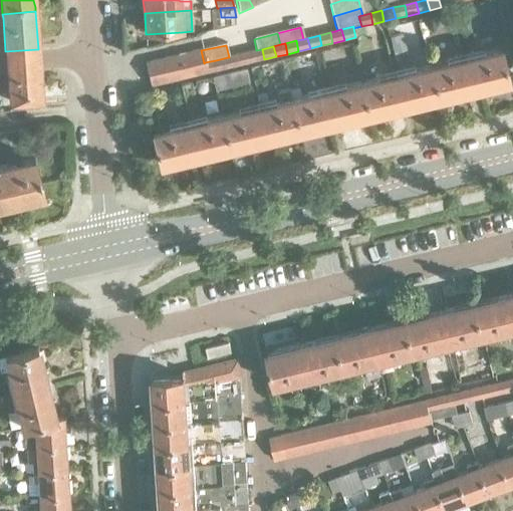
[(9,104),(42,102),(39,64),(38,49),(5,51),(6,67),(9,104)]
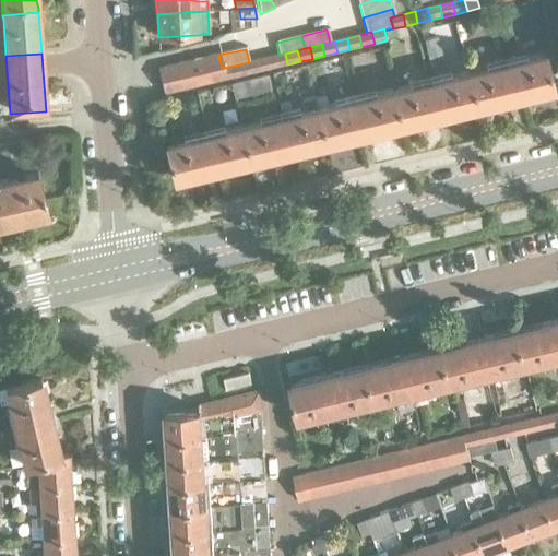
[(275,68),(287,64),(285,54),(279,55),(273,56),(275,68)]
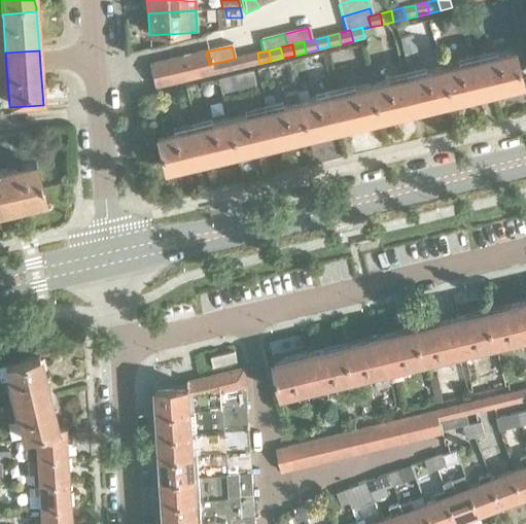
[(199,67),(209,65),(206,51),(148,66),(151,78),(164,75),(175,72),(186,70),(199,67)]
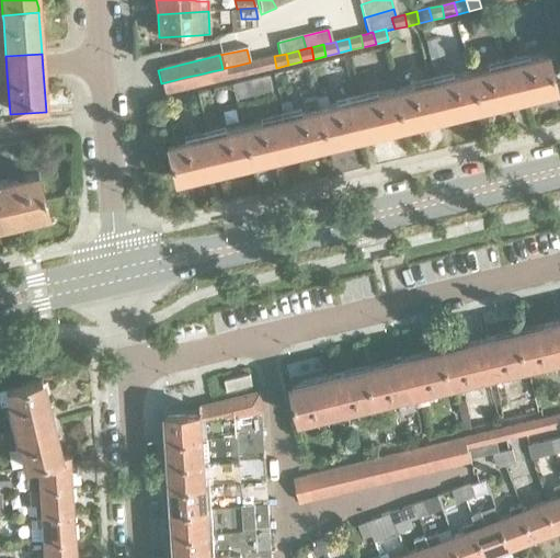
[(264,70),(276,68),(274,56),(261,59),(264,70)]
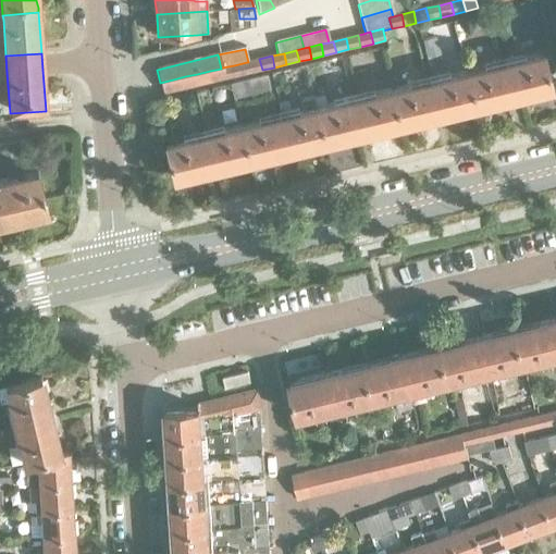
[(503,64),(511,99),(550,89),(542,56),(503,64)]
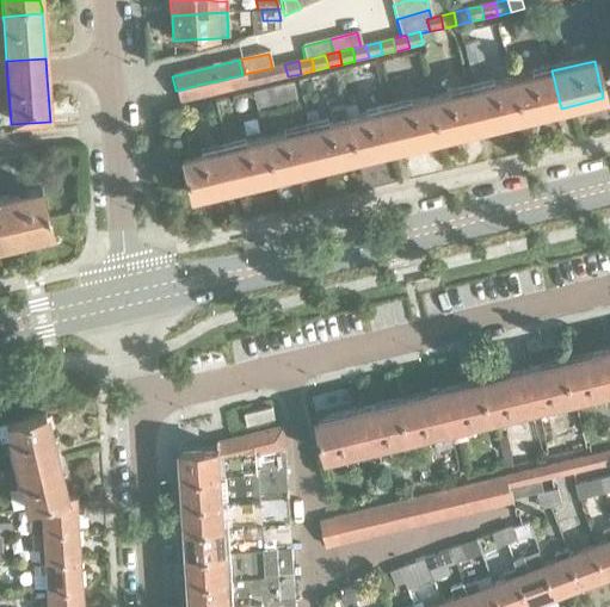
[(273,80),(288,76),(284,64),(272,68),(271,68),(273,80)]
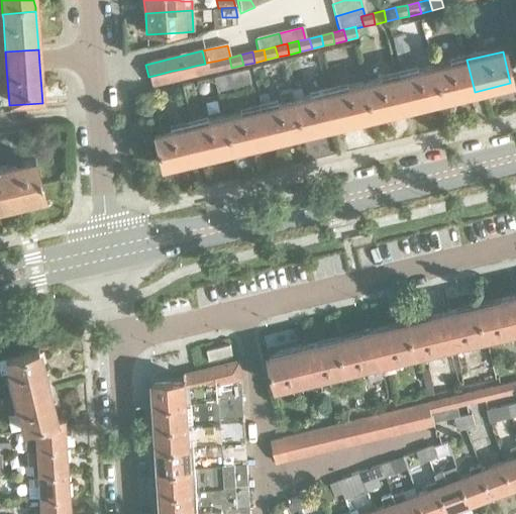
[(220,71),(231,68),(229,58),(217,61),(220,71)]
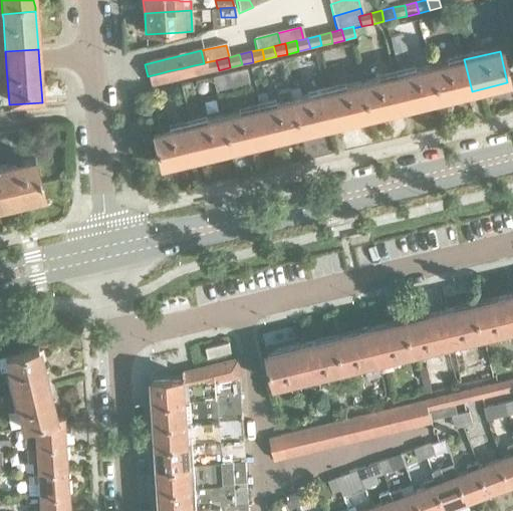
[(464,59),(430,68),(437,99),(472,91),(464,59)]
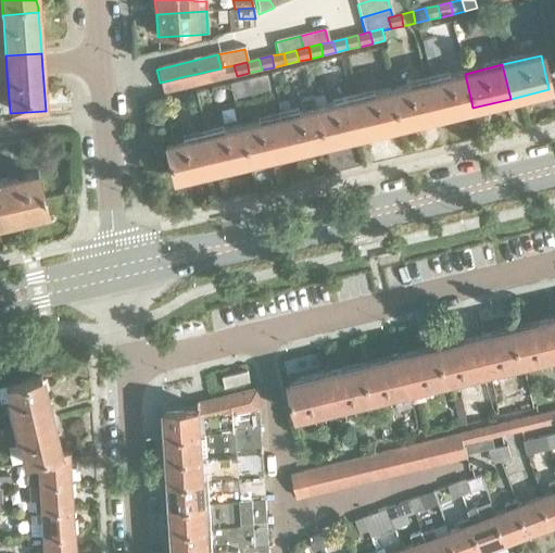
[(225,79),(237,76),(234,65),(222,67),(225,79)]
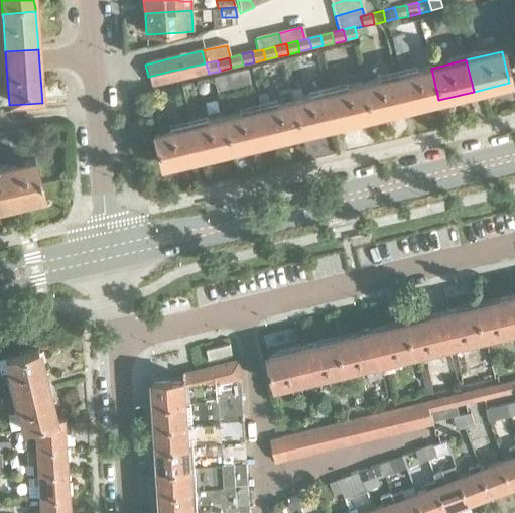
[(197,76),(209,74),(206,62),(205,63),(195,66),(197,76)]
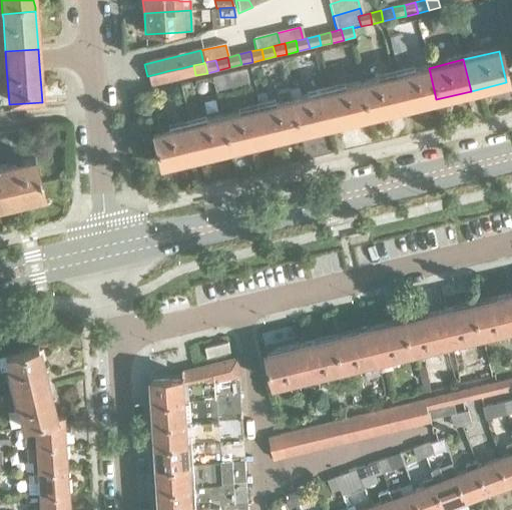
[(184,78),(195,75),(193,65),(181,68),(184,78)]
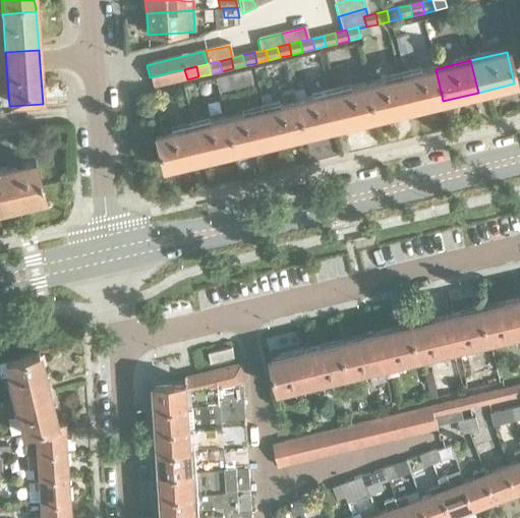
[(175,82),(187,79),(184,69),(173,71),(175,82)]
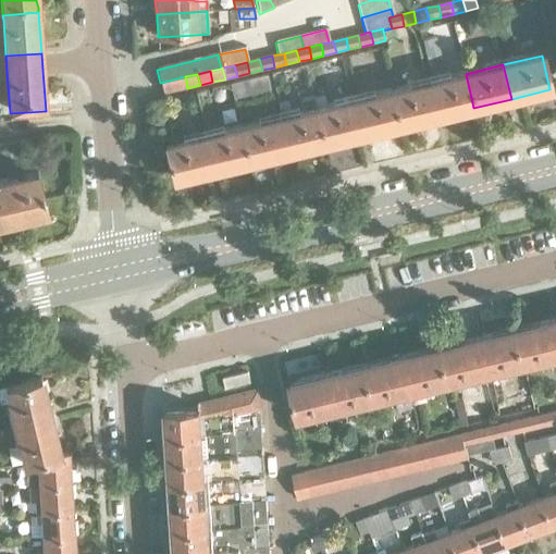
[(473,108),(466,74),(428,83),(436,117),(473,108)]
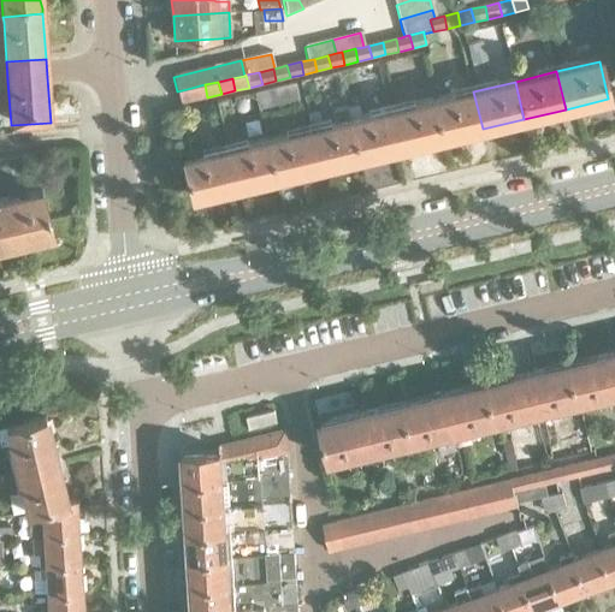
[(194,101),(207,97),(205,84),(191,88),(194,101)]
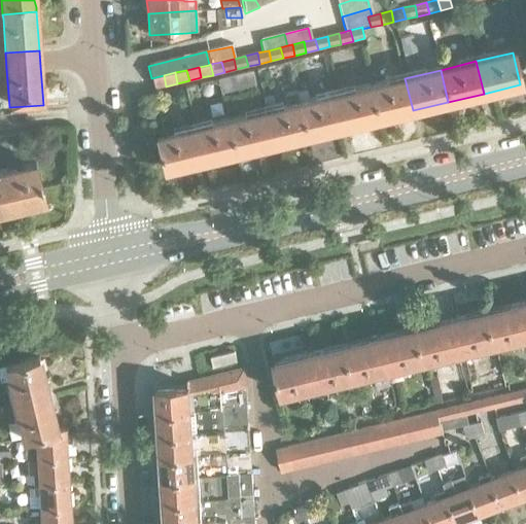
[(154,89),(166,86),(164,75),(151,78),(154,89)]
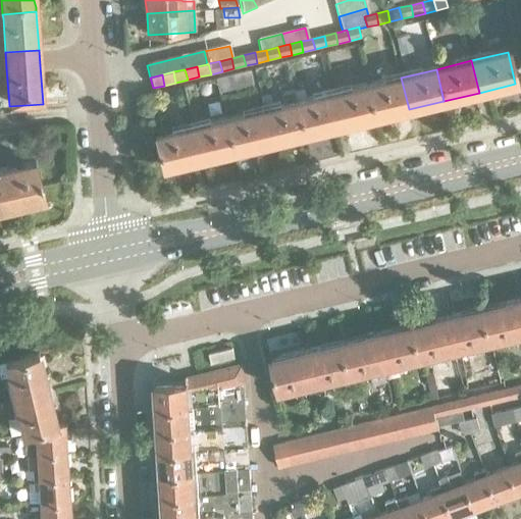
[(401,78),(366,86),(373,117),(409,109),(401,78)]
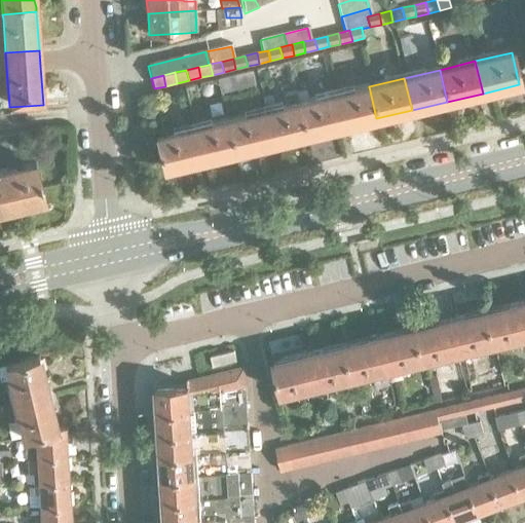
[(369,86),(333,95),(341,127),(376,118),(369,86)]
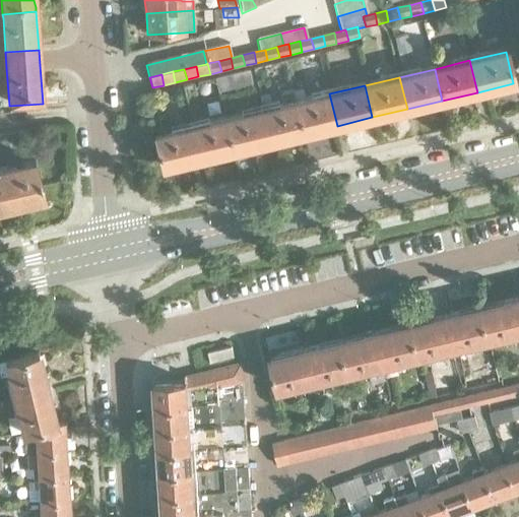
[(337,126),(329,93),(295,102),(302,134),(337,126)]
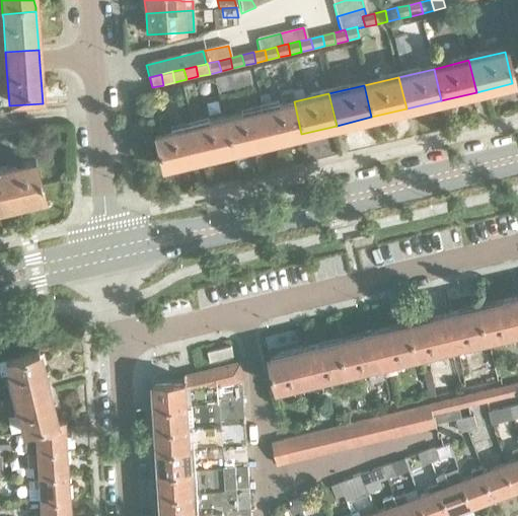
[(255,111),(252,100),(231,105),(233,117),(224,119),(231,150),(267,142),(259,111),(255,111)]
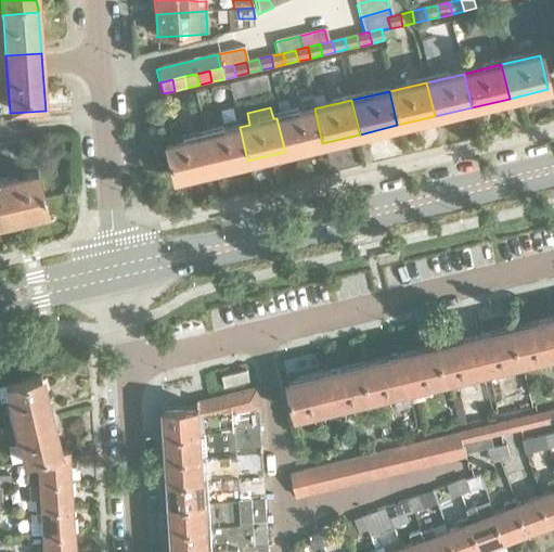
[(314,108),(277,118),(285,152),(322,143),(314,108)]
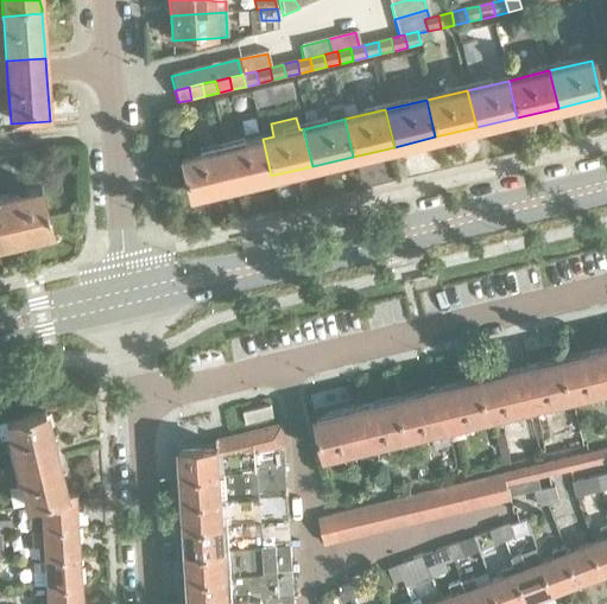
[(263,139),(222,148),(231,185),(271,176),(263,139)]
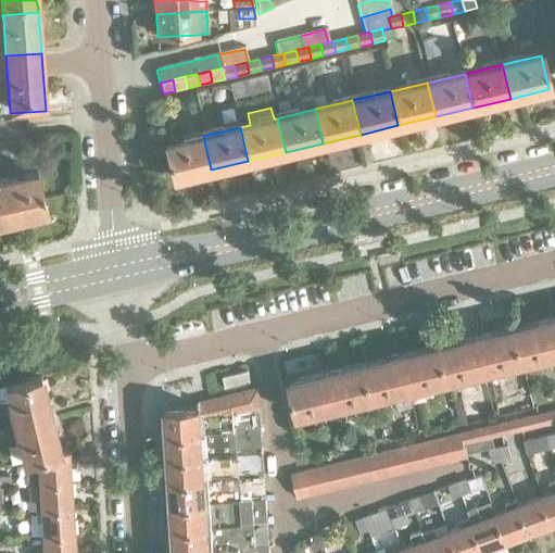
[(211,170),(203,136),(164,146),(172,179),(211,170)]
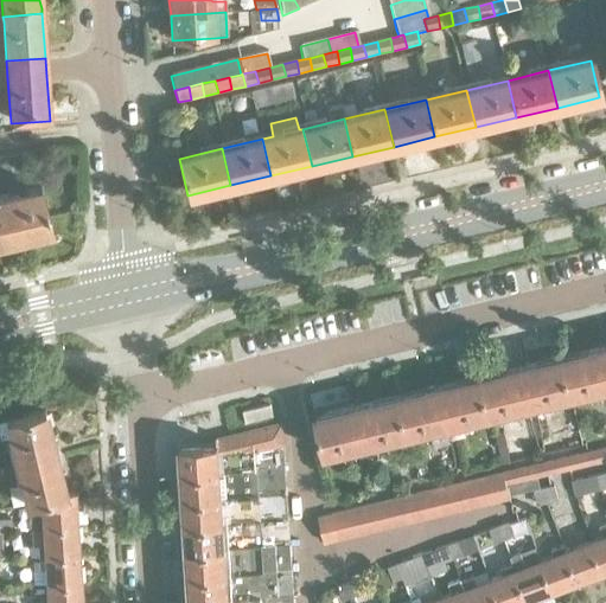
[(40,187),(0,197),(0,210),(7,244),(51,233),(40,187)]
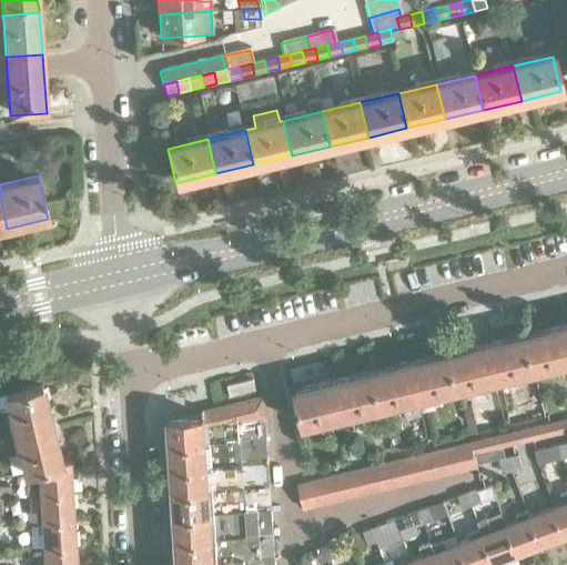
[(566,363),(566,338),(564,325),(558,328),(559,330),(553,332),(552,330),(526,336),(535,372),(566,363)]
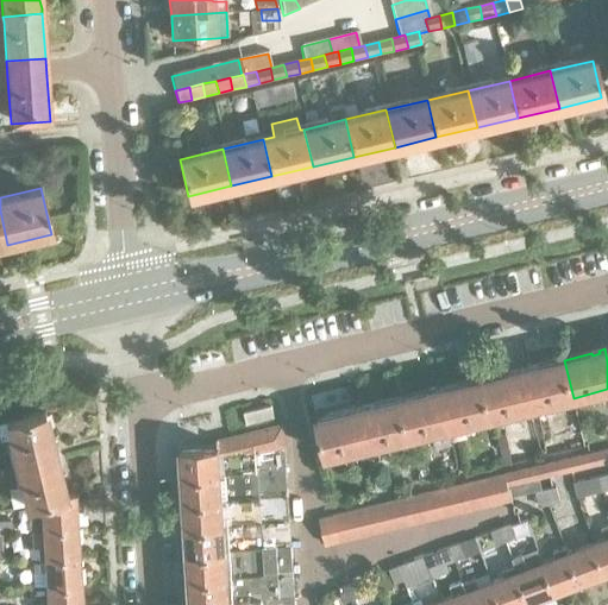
[(530,367),(524,369),(533,408),(574,398),(564,360),(537,367),(537,369),(530,370),(530,367)]
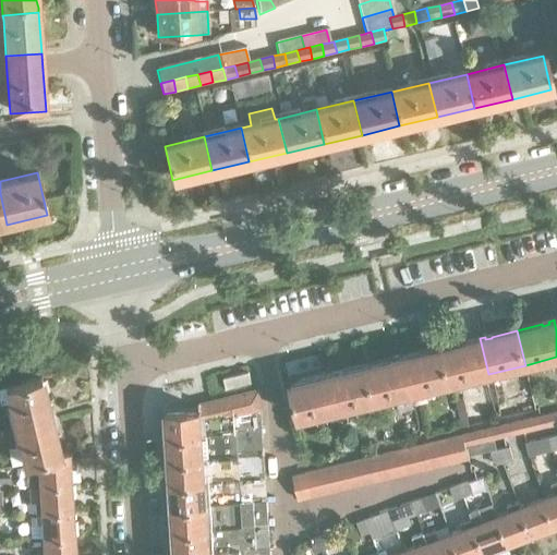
[(468,342),(442,348),(450,383),(488,374),(480,338),(474,339),(475,342),(468,344),(468,342)]
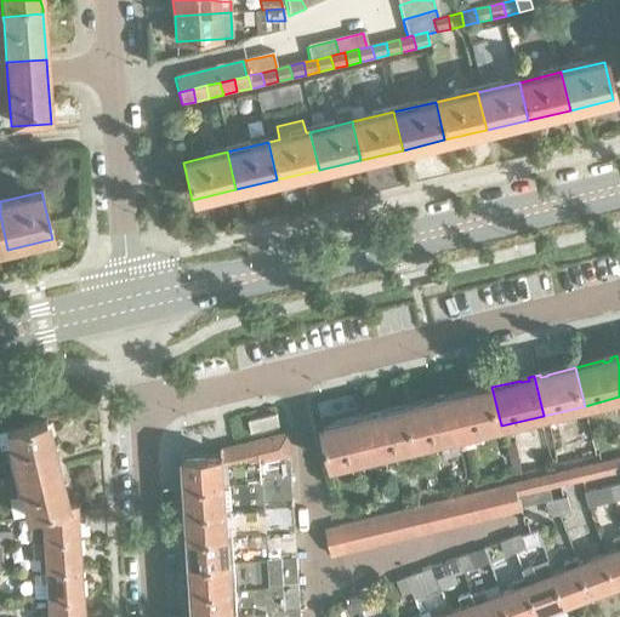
[(456,394),(450,395),(459,435),(501,426),(491,387),(462,394),(464,396),(456,398),(456,394)]
